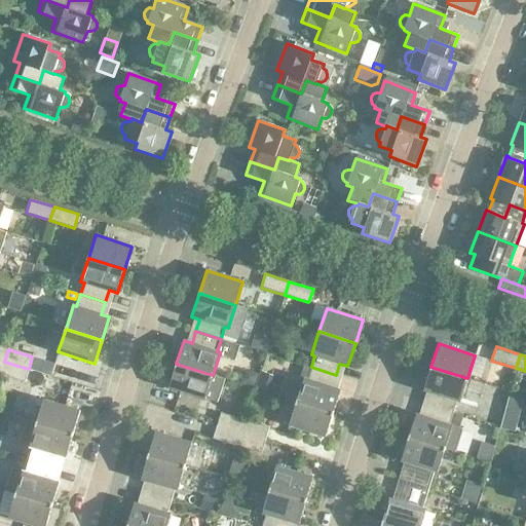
[(29,369),(4,362),(0,375),(25,382),(29,369)]
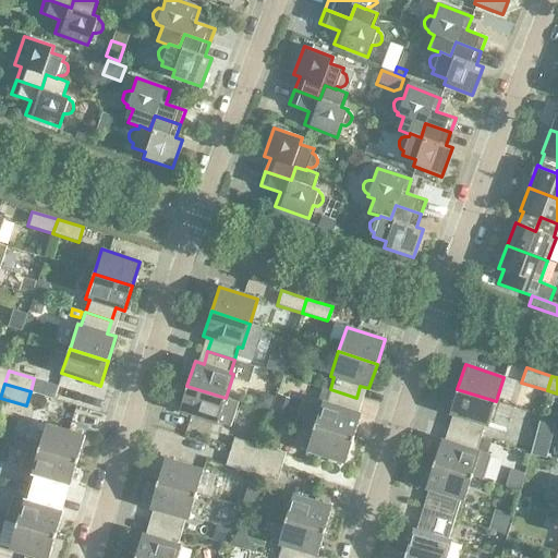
[(226,398),(186,386),(179,411),(217,423),(226,398)]
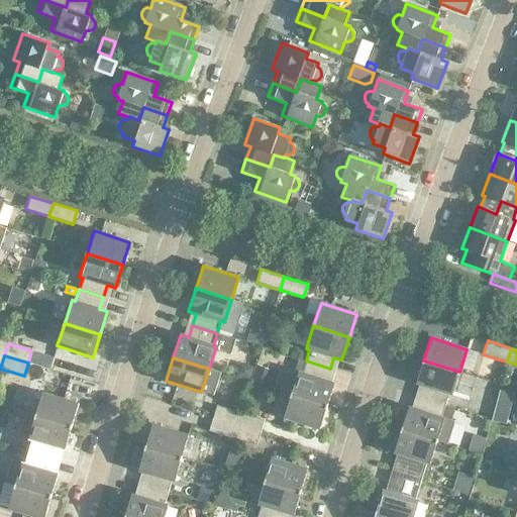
[(330,369),(306,360),(302,373),(299,372),(291,395),(327,406),(334,384),(326,381),(330,369)]
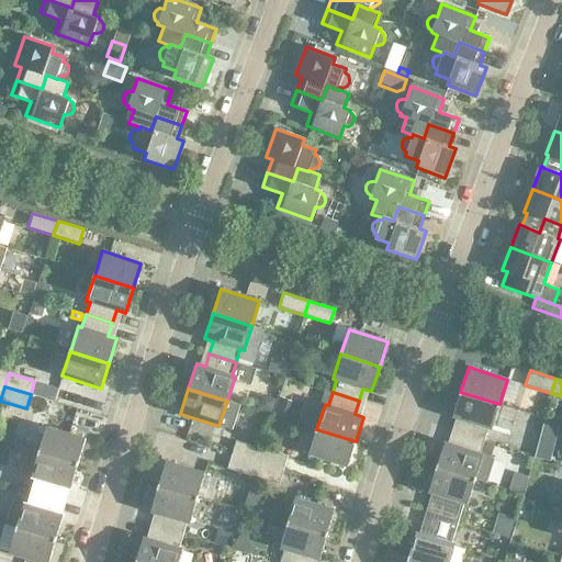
[(499,404),(460,392),(452,417),(461,419),(457,433),(483,440),(487,428),(491,429),(499,404)]
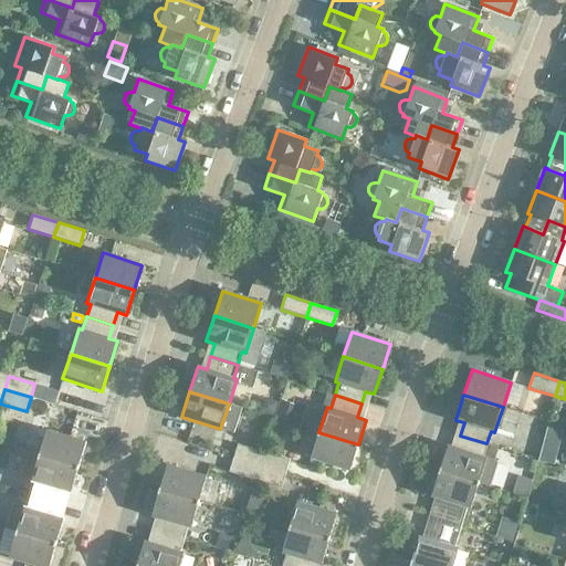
[(261,405),(259,412),(273,417),(278,402),(270,400),(261,405)]
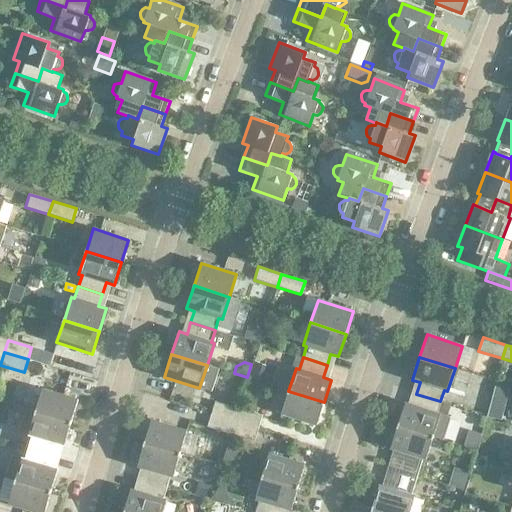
[(42,389),(35,412),(71,422),(77,400),(42,389)]
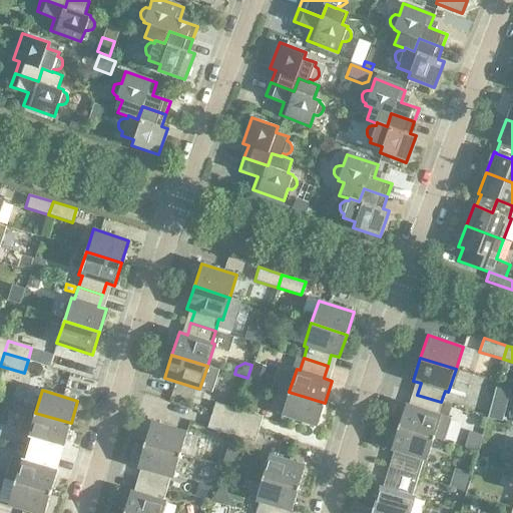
[(325,403),(289,392),(282,414),(317,426),(325,403)]
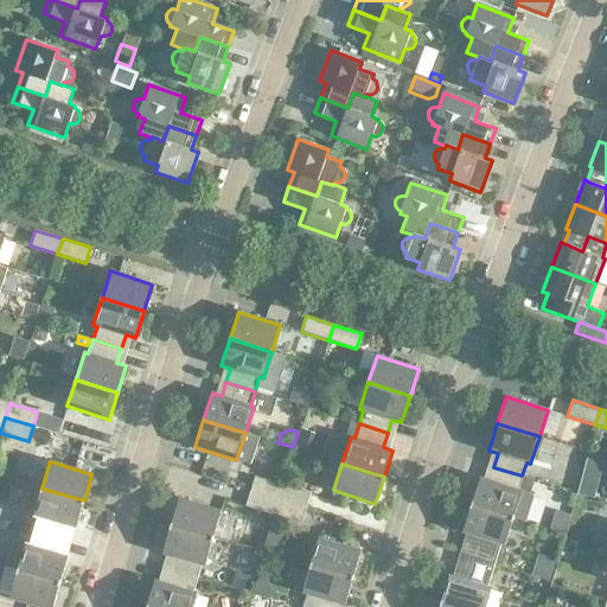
[(522,475),(493,467),(490,480),(479,478),(471,504),(513,518),(522,491),(518,490),(522,475)]
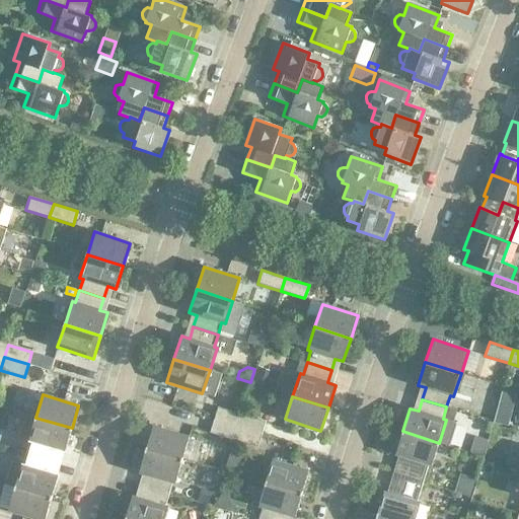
[(217,408),(213,420),(237,427),(241,415),(217,408)]
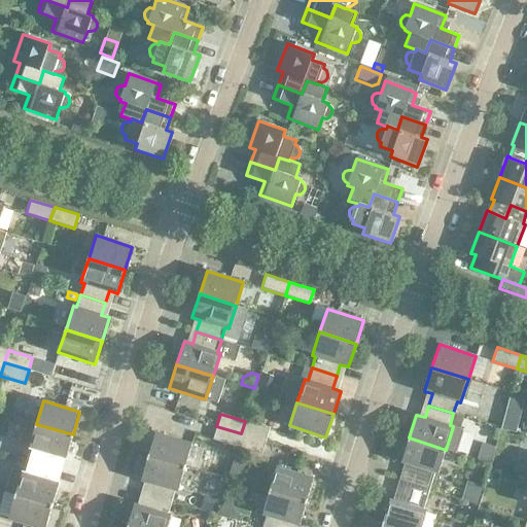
[(269,428),(245,421),(241,433),(266,442),(269,428)]
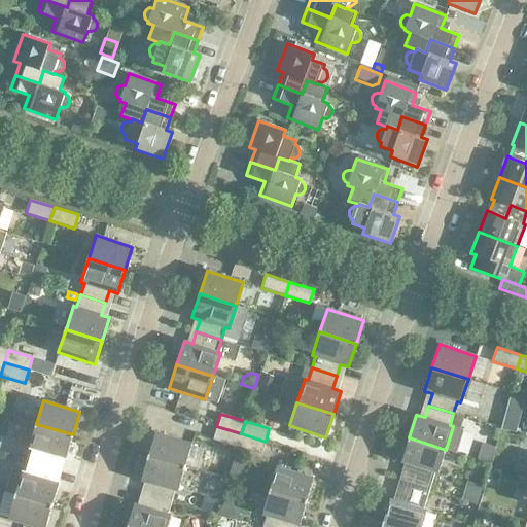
[(73,434),(36,424),(29,448),(33,449),(29,461),(55,468),(58,456),(66,458),(73,434)]
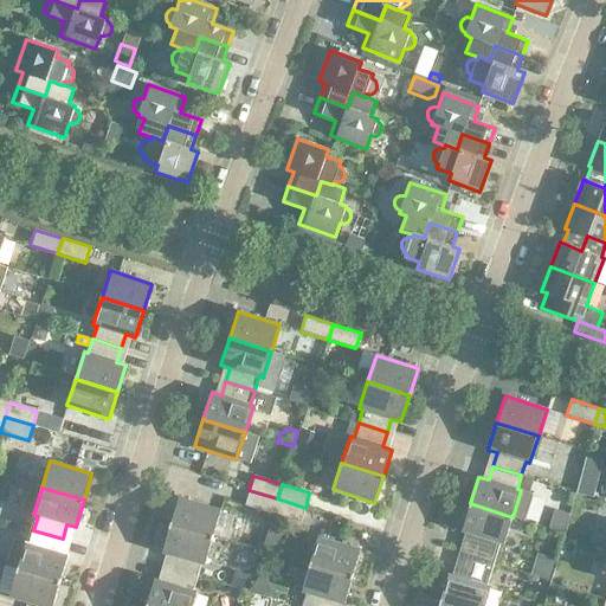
[(277,498),(249,490),(245,505),(272,514),(277,498)]
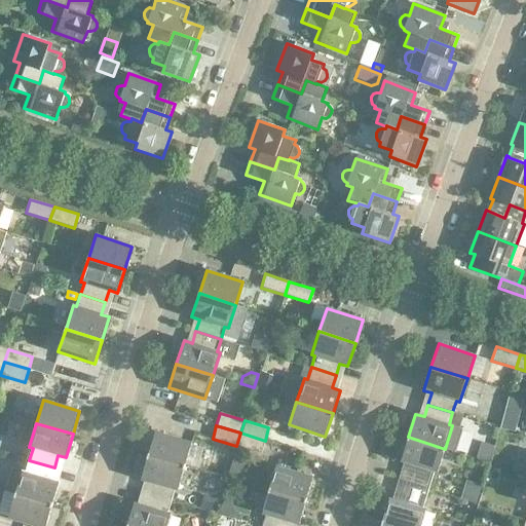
[(155,431),(148,455),(184,466),(191,443),(155,431)]
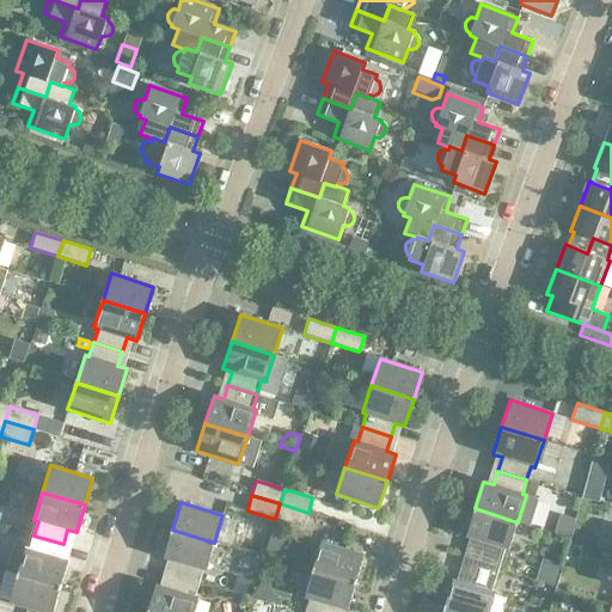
[(308,513),(280,503),(275,519),(304,527),(308,513)]
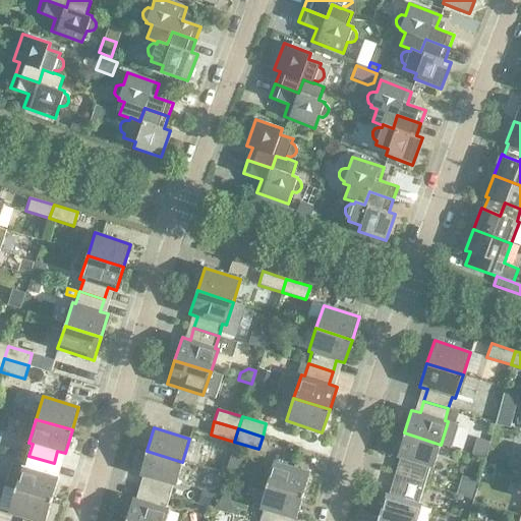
[(441,445),(404,432),(397,456),(405,459),(399,477),(423,485),(429,466),(432,467),(441,445)]
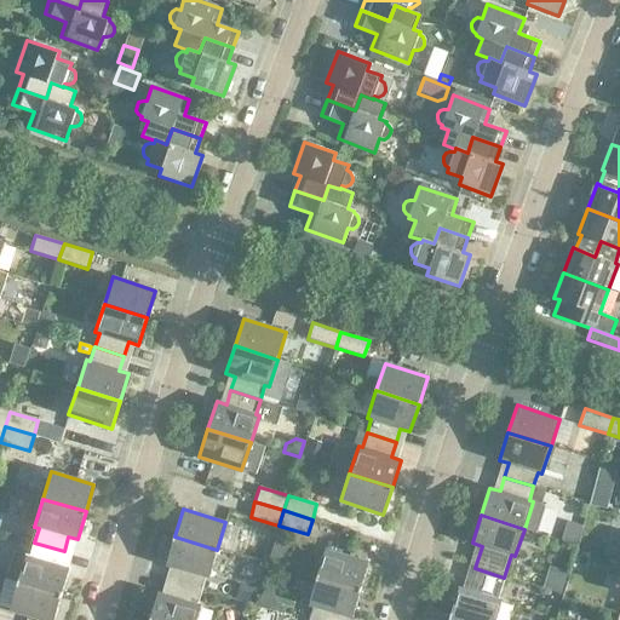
[(217,550),(174,537),(166,564),(176,567),(172,581),(201,590),(206,577),(210,578),(217,550)]
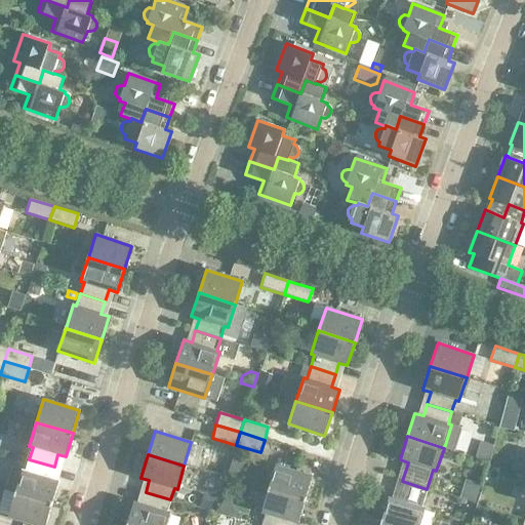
[(54,467),(29,459),(26,471),(23,470),(15,493),(51,505),(58,481),(50,478),(54,467)]
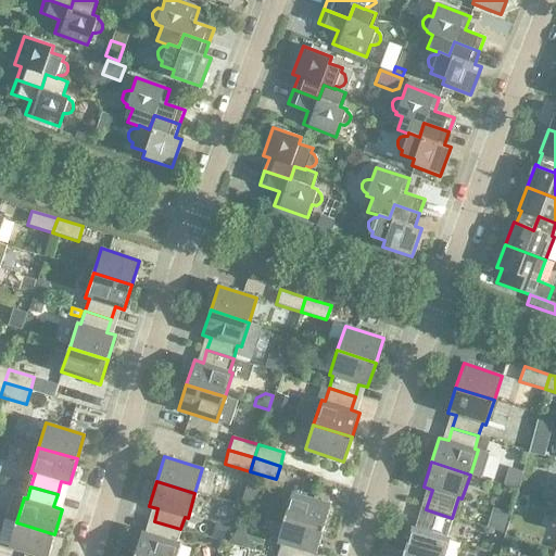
[(292,493),(285,517),(323,529),(330,504),(292,493)]
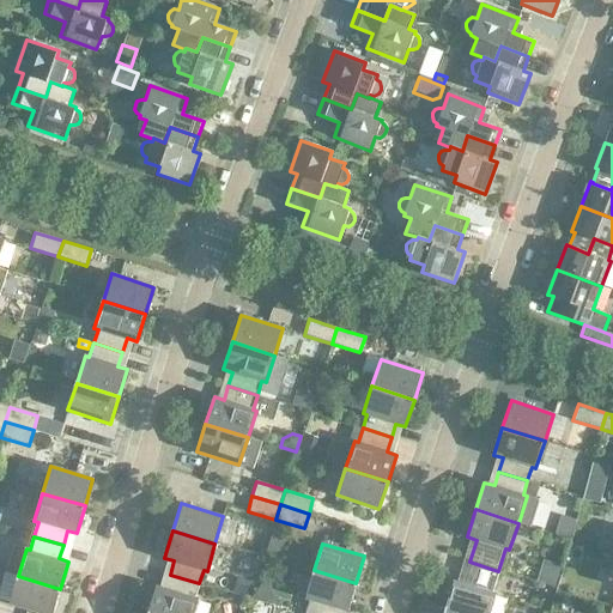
[(498,571),(469,562),(463,584),(454,581),(445,608),(461,612),(490,612),(496,594),(492,593),(498,571)]
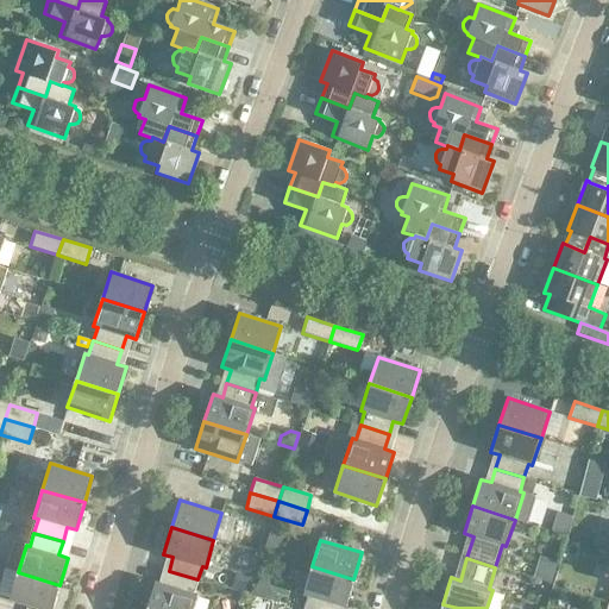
[(353,579),(312,566),(303,594),(307,595),(303,608),(334,608),(337,603),(346,607),(353,579)]
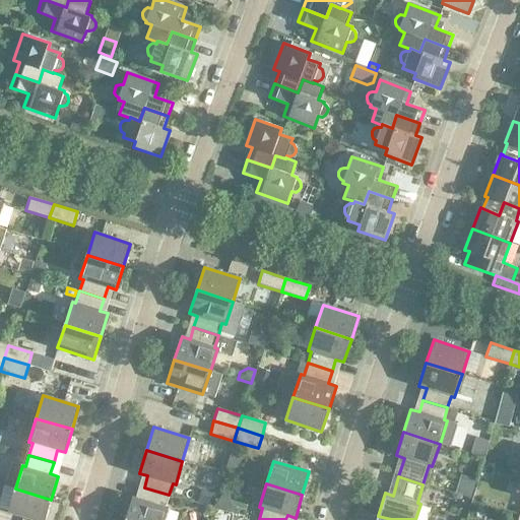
[(169,495),(144,488),(140,500),(132,497),(125,519),(165,519),(169,508),(166,507),(169,495)]
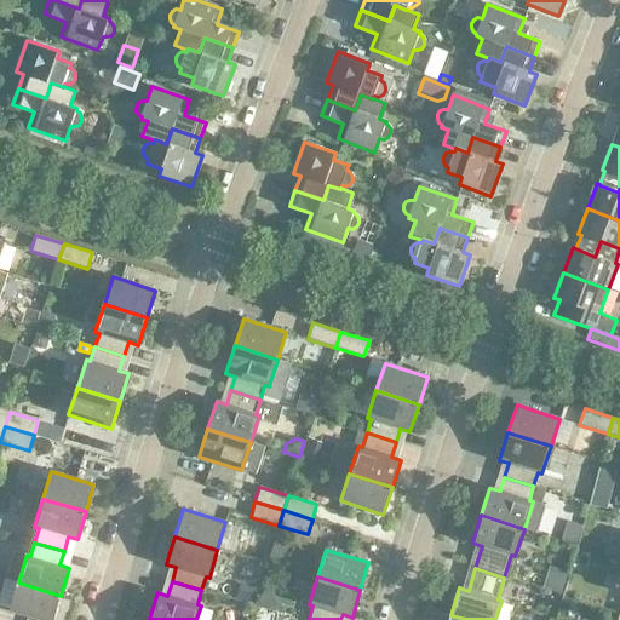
[(53,619),(61,596),(18,583),(10,610),(42,619),(53,619)]
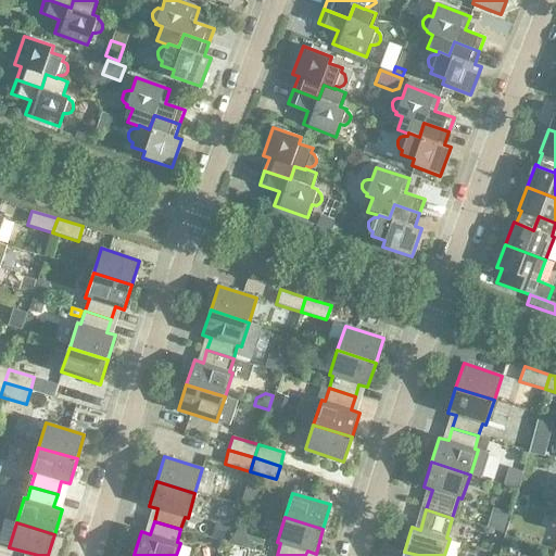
[(215,523),(211,535),(224,540),(227,527),(215,523)]
